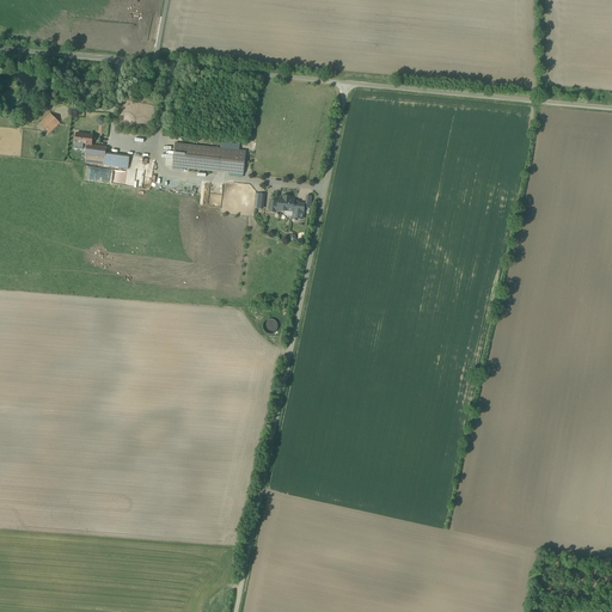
[(75,144),(87,146),(91,146),(92,146),(93,136),(77,134),(75,144)]
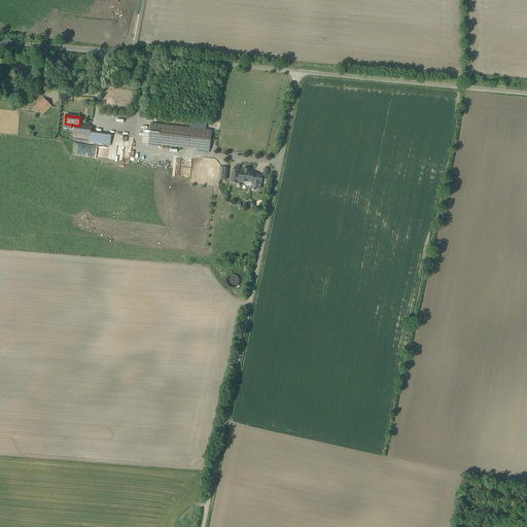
[(210,131),(150,124),(148,145),(207,152),(210,131)]
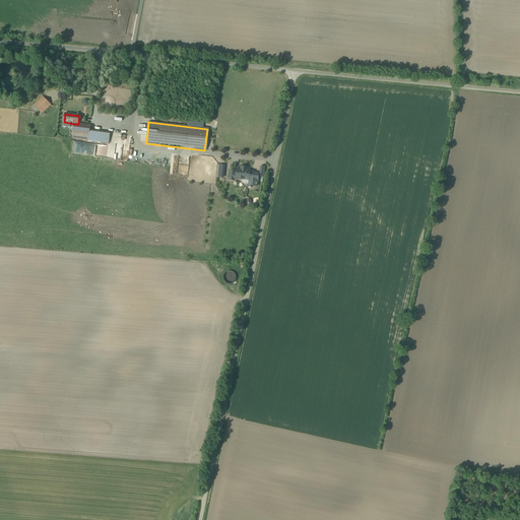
[(90,125),(78,124),(77,124),(74,124),(73,133),(89,135),(88,140),(102,142),(103,132),(90,130),(90,125)]
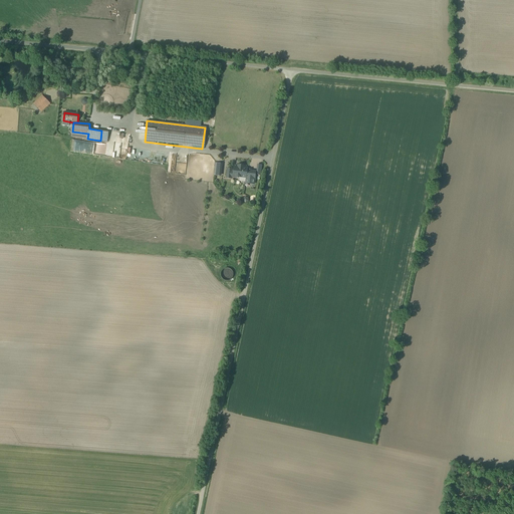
[(234,172),(232,171),(231,178),(236,178),(236,177),(240,178),(246,178),(247,171),(247,169),(244,169),(244,167),(238,166),(238,168),(234,168),(234,172)]
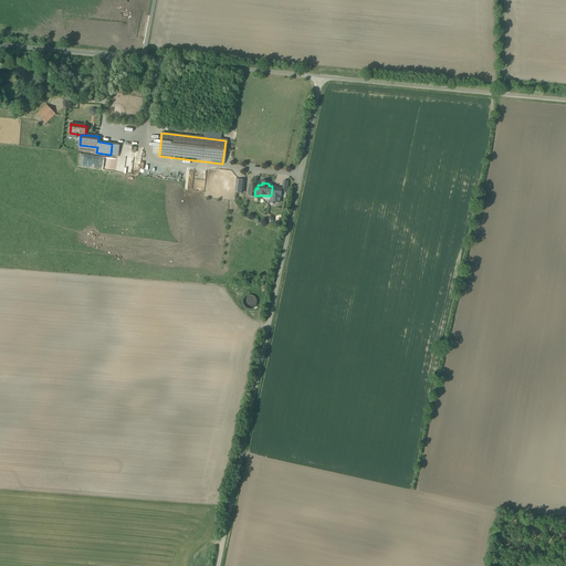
[(272,188),(271,196),(264,196),(263,200),(270,200),(270,202),(280,203),(281,189),(272,188)]
